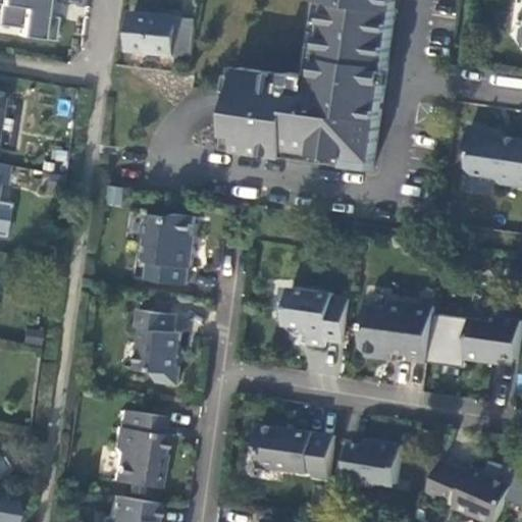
[(0,0),(0,23),(19,28),(18,35),(53,40),(56,15),(52,15),(43,14),(45,4),(45,0),(0,0)]
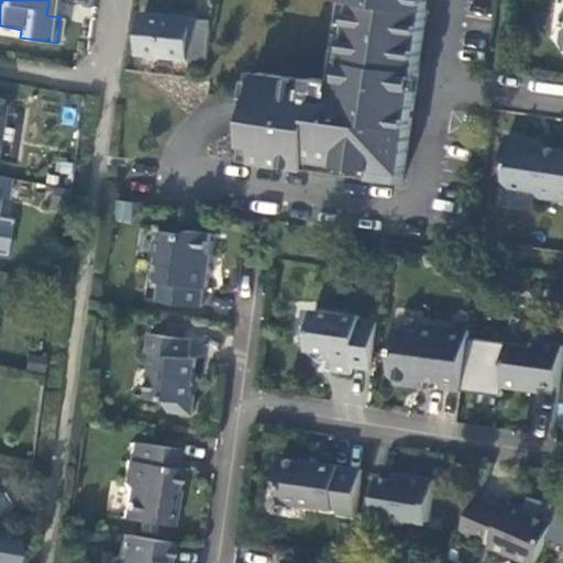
[(430,0),(354,0),(356,0),(344,83),(331,80),(313,78),(313,80),(258,73),(249,144),(261,145),(258,162),(311,169),(312,159),(326,161),(377,168),(375,177),(405,183),(407,165),(406,165),(419,70),(421,70),(430,0)]
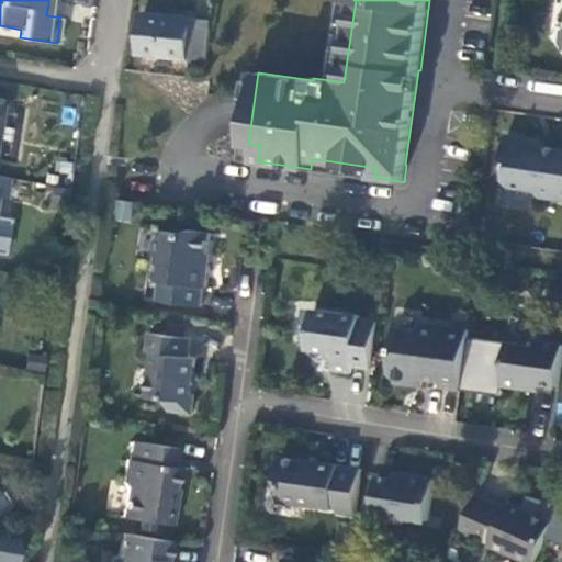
[(356,0),(353,0),(341,0),(330,80),(344,82),(356,0)]
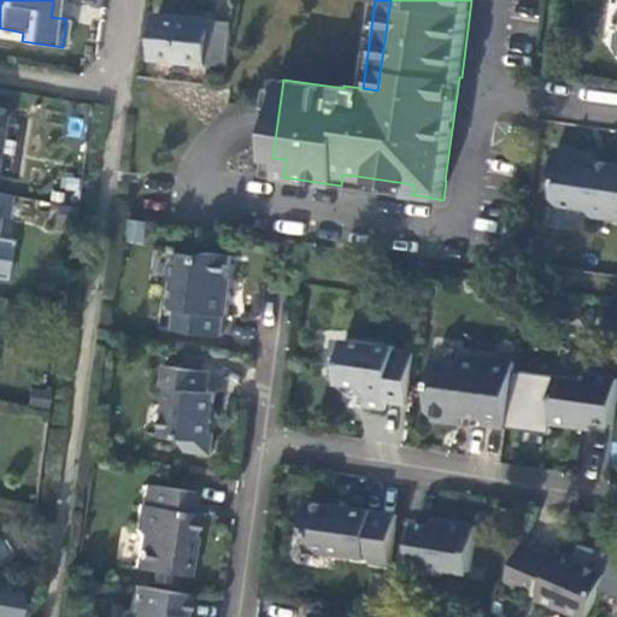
[(62,18),(63,6),(53,5),(51,17),(62,18)]
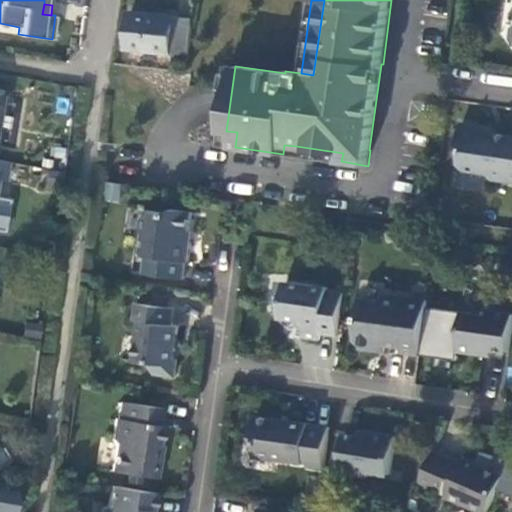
[(131,12),(127,48),(190,55),(191,42),(175,40),(177,16),(131,12)]
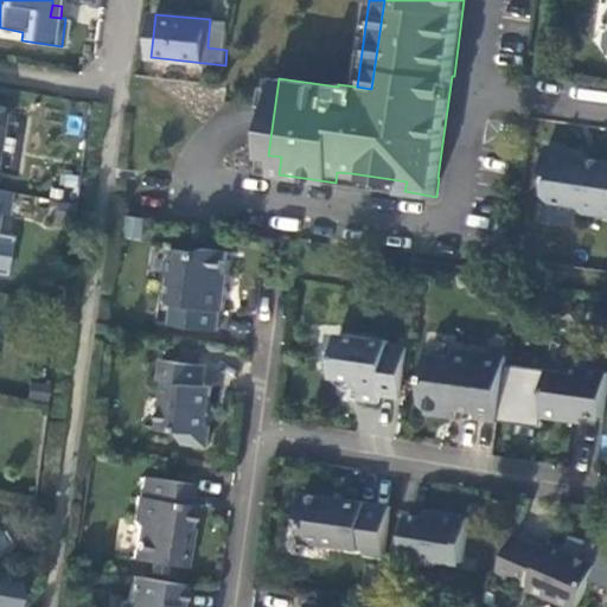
[(231,21),(210,19),(208,48),(227,50),(228,50),(231,21)]
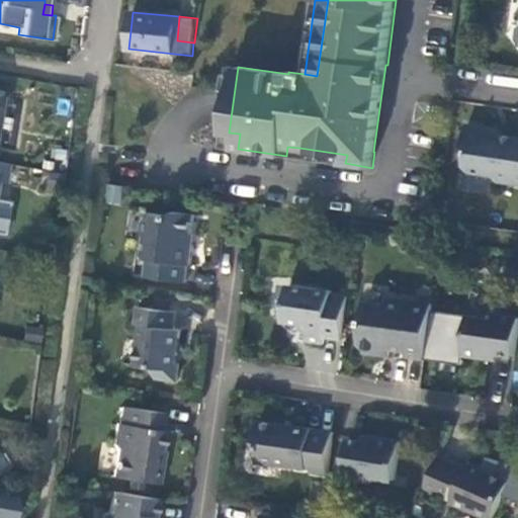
[(471,172),(494,175),(499,180),(517,183),(517,137),(490,134),(491,128),(467,124),(465,143),(469,149),(466,166),(471,172)]
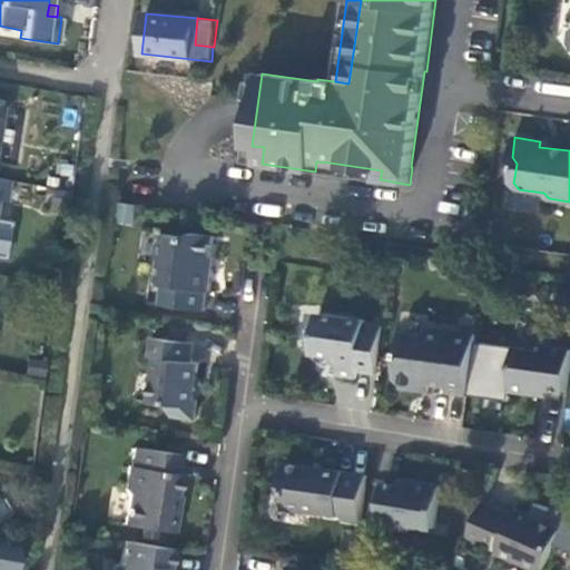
[(262,164),(264,147),(252,146),(249,161),(262,164)]
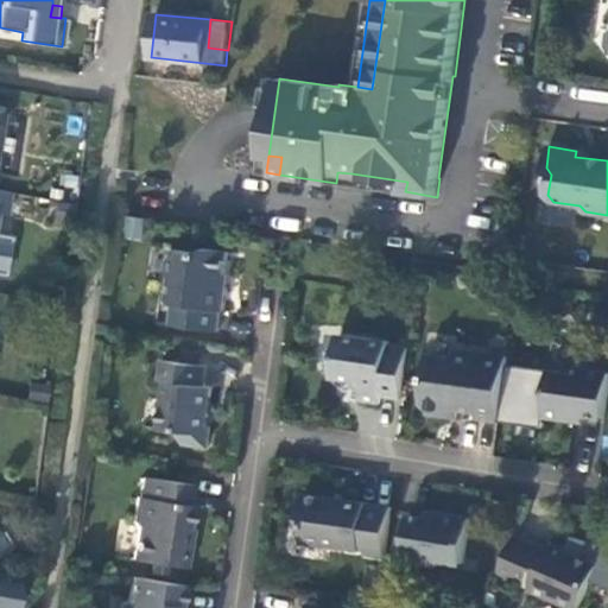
[(337,172),(336,183),(405,191),(407,182),(352,173),(337,172)]
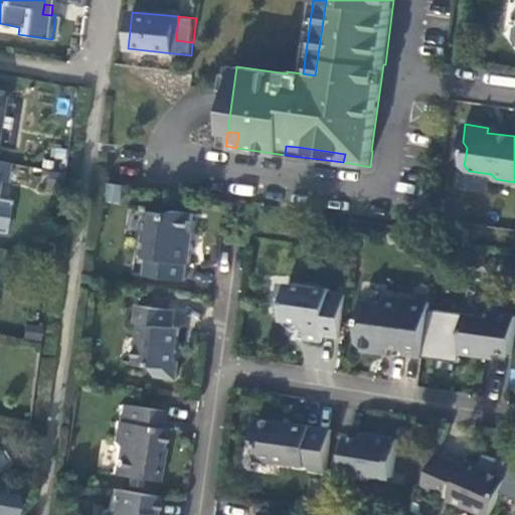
[(0,180),(5,181),(9,162),(0,160),(0,180)]
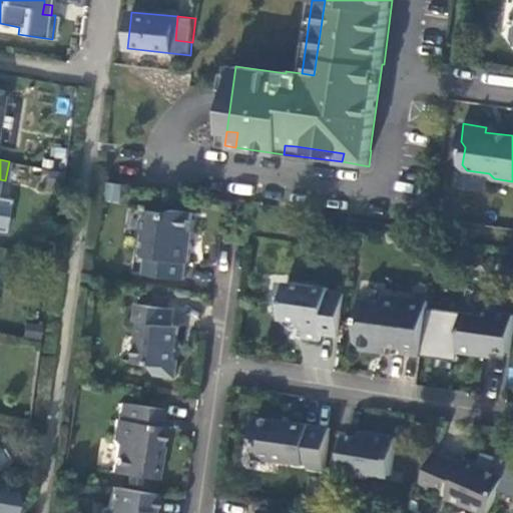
[(105,183),(104,202),(118,202),(119,184),(105,183)]
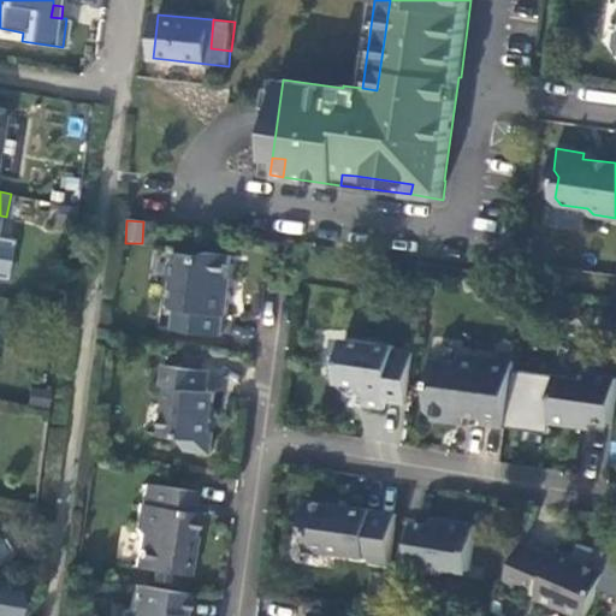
[(0,278),(5,279),(12,238),(0,236),(0,278)]
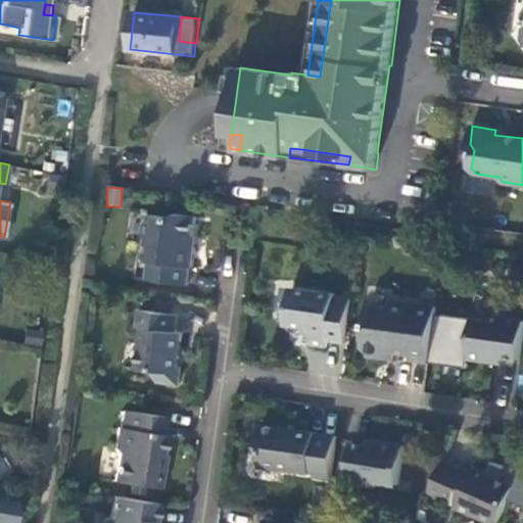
[(149,260),(147,279),(189,285),(191,267),(194,267),(196,248),(193,247),(197,217),(179,214),(173,218),(150,215),(150,219),(145,223),(143,235),(147,239),(145,256),(148,260),(149,260)]
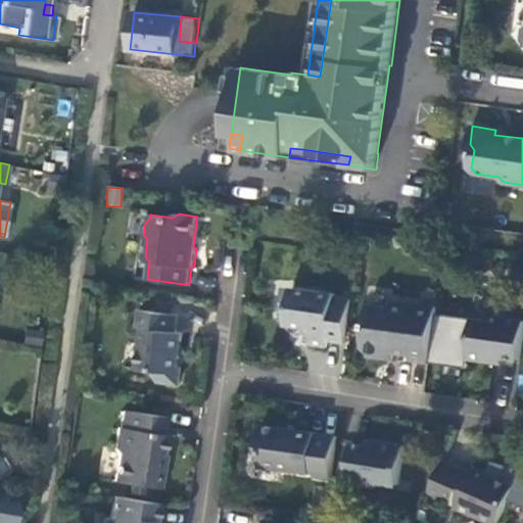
[(295,334),(296,335),(305,328),(310,333),(308,345),(327,348),(328,340),(345,343),(350,299),(334,296),(334,294),(292,288),(289,305),(280,313),(282,316),(284,320),(285,323),(288,326),(290,329),(293,332),(295,334)]
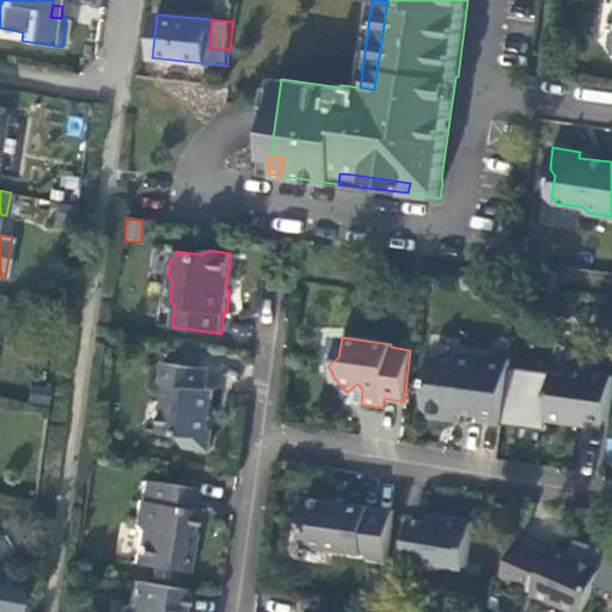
[(481,421),(503,423),(512,359),(458,352),(457,359),(433,355),(426,407),(430,414),(446,415),(453,410),(482,415),(481,421)]
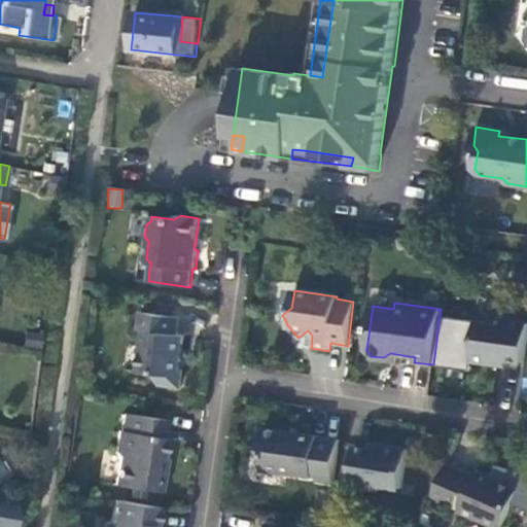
[(157,314),(173,316),(174,307),(159,304),(157,314)]
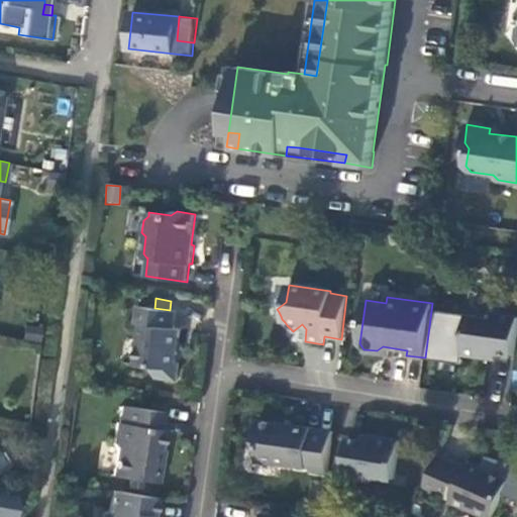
[(152,366),(158,378),(178,380),(180,363),(177,362),(181,328),(174,327),(176,311),(170,310),(154,308),(138,306),(136,323),(141,324),(136,364),(152,366)]
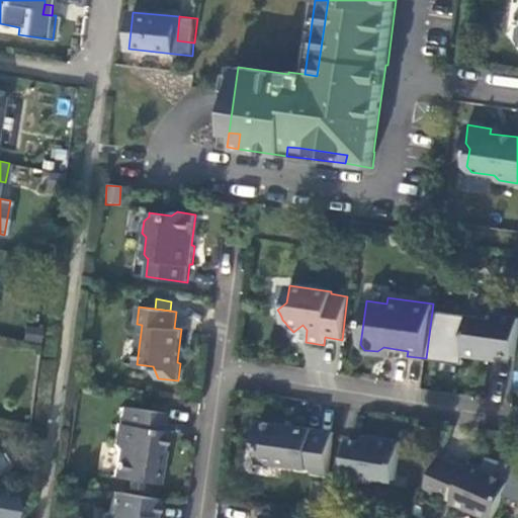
[(516,354),(517,337),(517,316),(490,313),(489,318),(468,316),(463,353),(491,357),(492,351),(500,352),(516,354)]
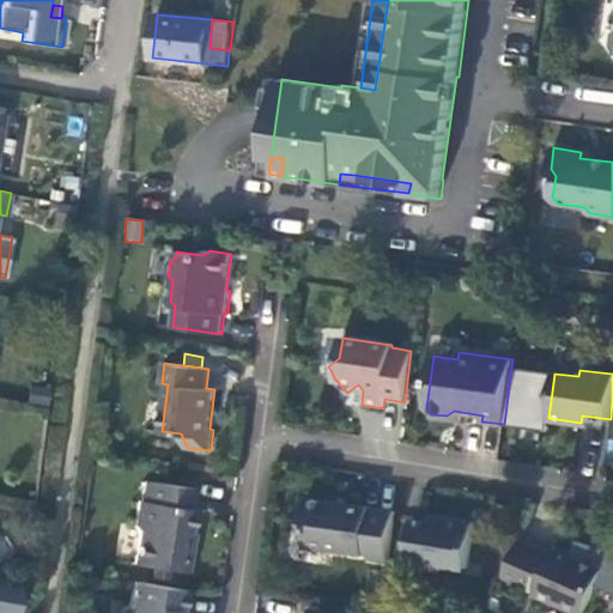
[(138,532),(133,563),(186,572),(189,550),(183,550),(187,532),(189,532),(193,510),(190,509),(193,489),(144,480),(141,501),(138,499),(134,526),(138,532)]
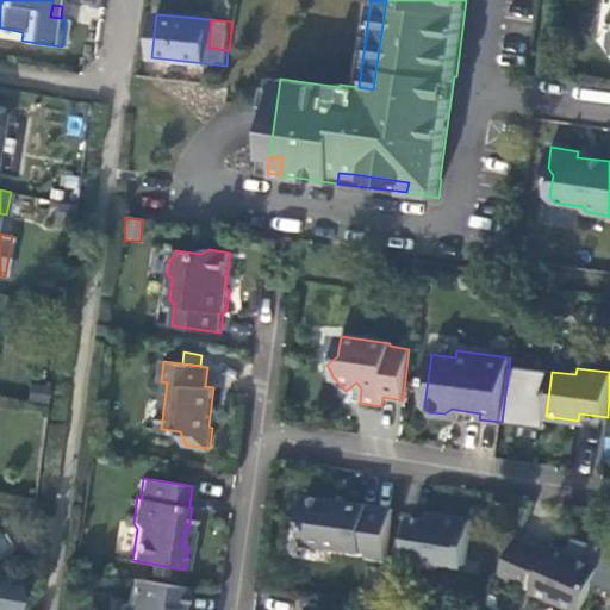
[(387,553),(394,508),(368,504),(369,504),(306,496),(303,518),(306,523),(304,543),(369,553),(369,551),(387,553)]
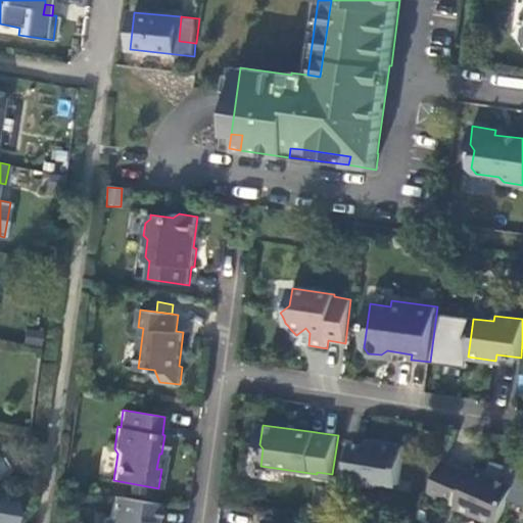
[(352,442),(346,481),(378,486),(379,481),(398,484),(406,445),(377,441),(376,447),(368,445),(352,442)]
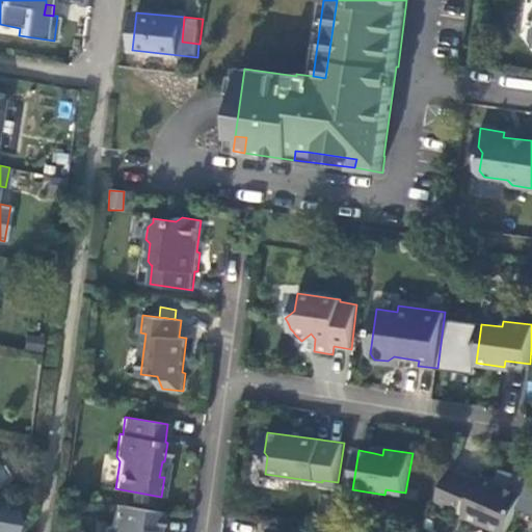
[(451,468),(436,502),(505,531),(507,531),(525,494),(483,475),(480,481),(451,468)]
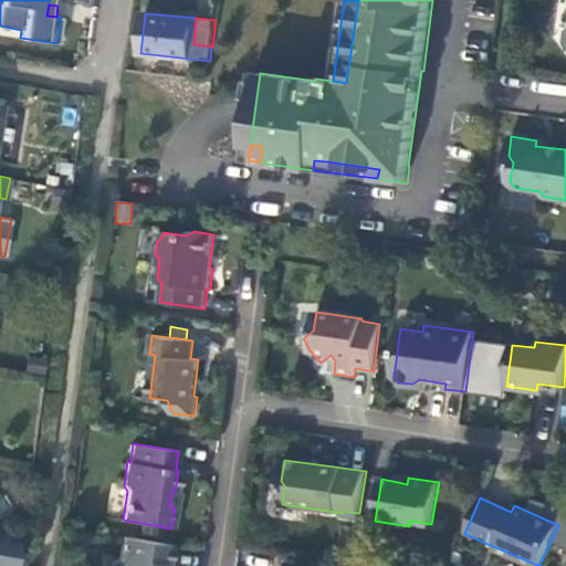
[(0,565),(11,565),(18,537),(0,534),(0,565)]
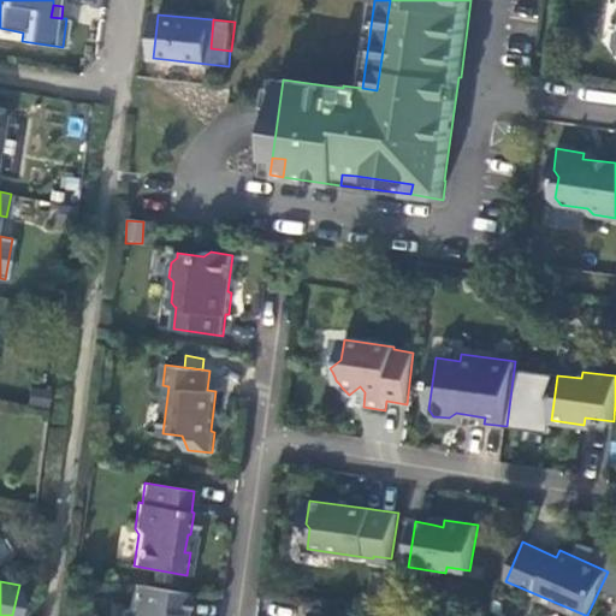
[(183,615),(187,593),(134,584),(130,605),(123,610),(122,615),(170,615),(171,614),(183,615)]
